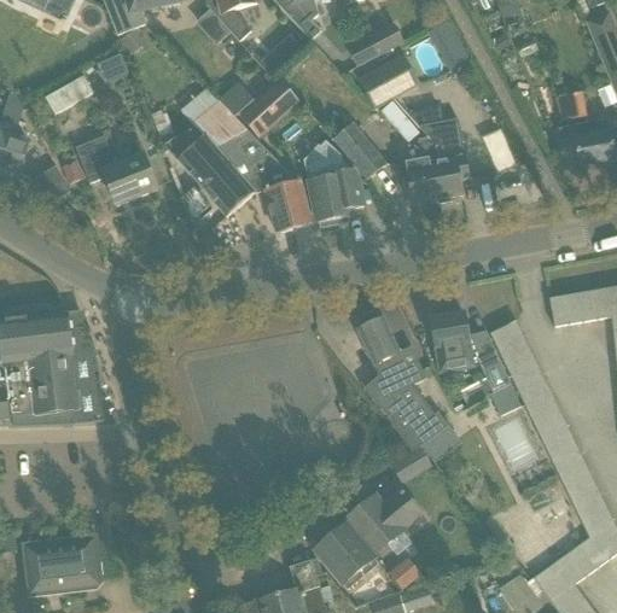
[(105,0),(118,34),(146,23),(143,7),(162,3),(162,6),(180,1),(180,0),(105,0)]
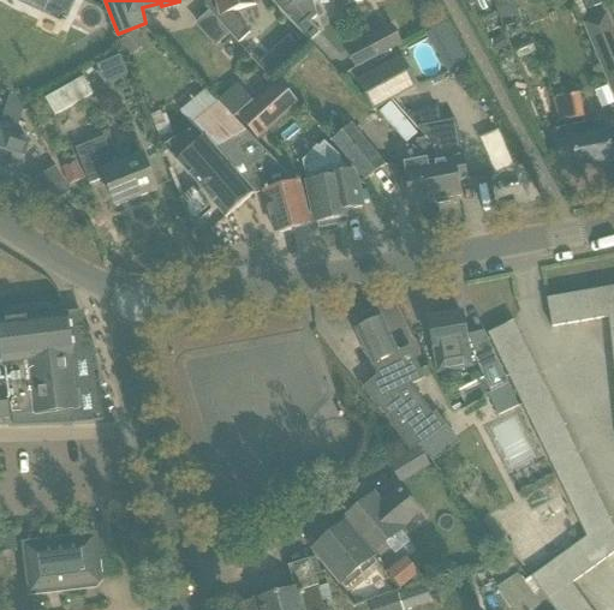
[(204,0),(207,4),(239,40),(251,29),(233,10),(233,7),(257,0),(204,0)]
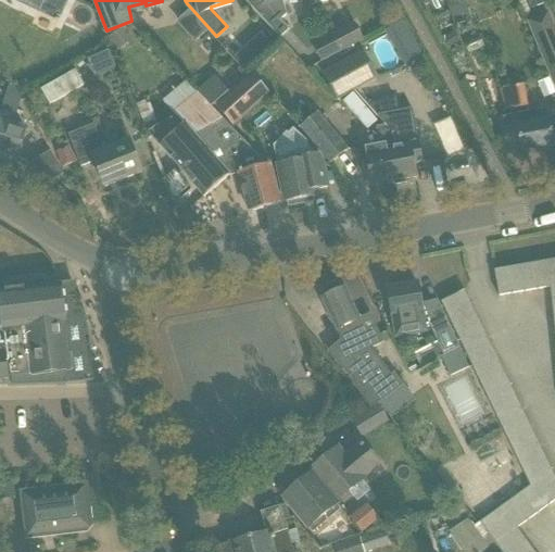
[(248,0),(280,35),(290,26),(281,17),(287,11),(284,0),(248,0)]
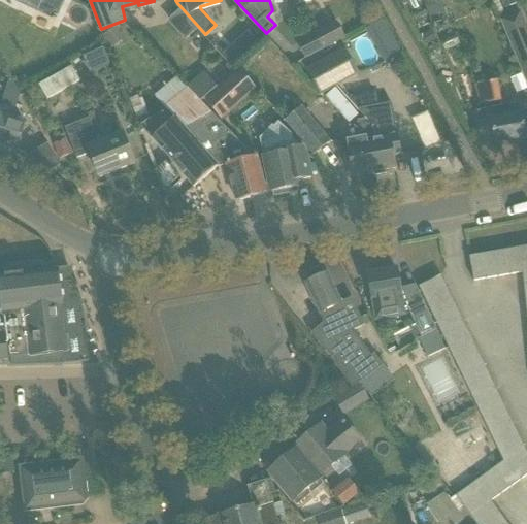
[(449,15),(442,0),(425,0),(433,21),(449,15)]
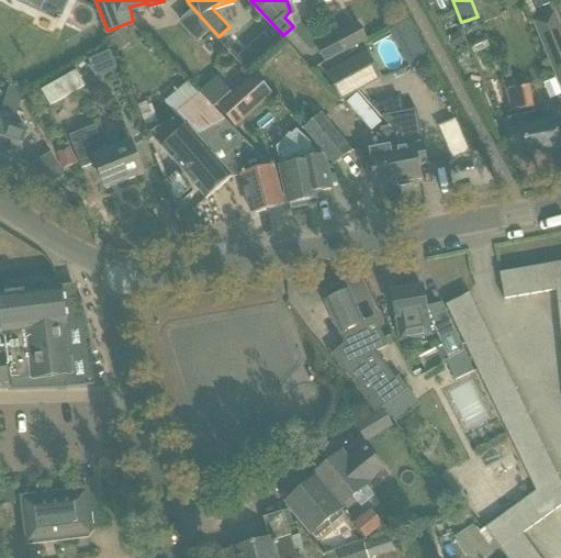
[(560,24),(554,9),(533,18),(560,85),(560,24)]
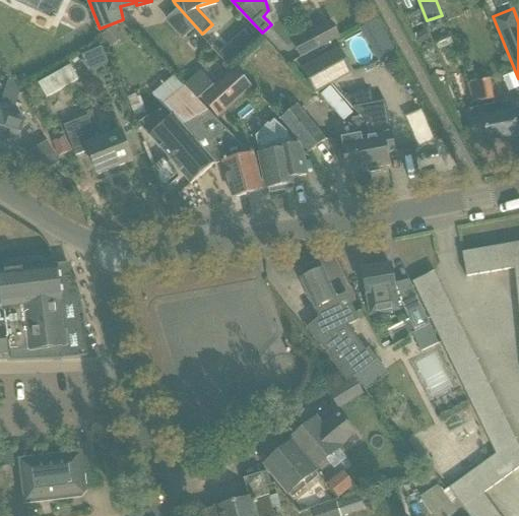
[(332,19),(311,30),(319,46),(340,35),(332,19)]
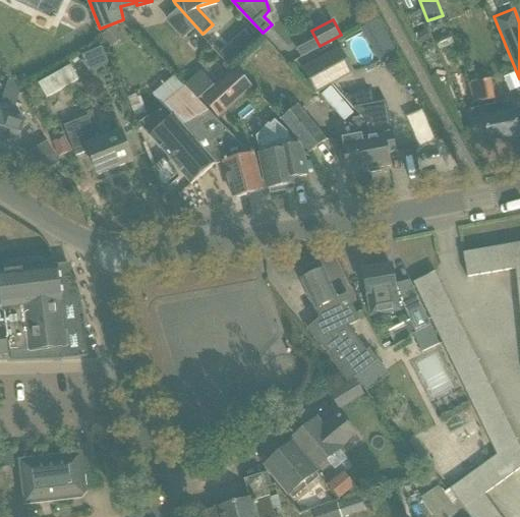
[(320,46),(311,31),(293,40),(301,55),(320,46)]
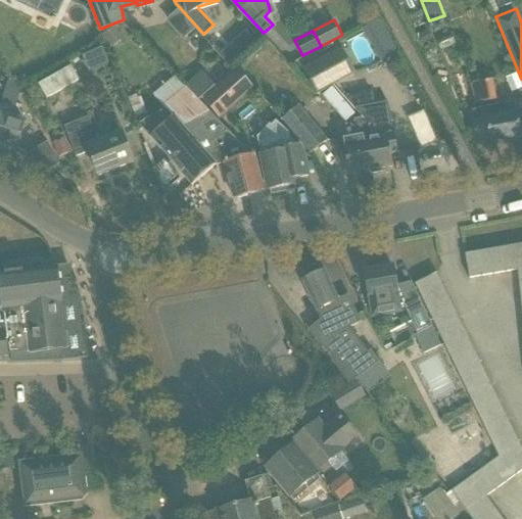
[(341,45),(303,65),(318,91),(354,69),(341,45)]
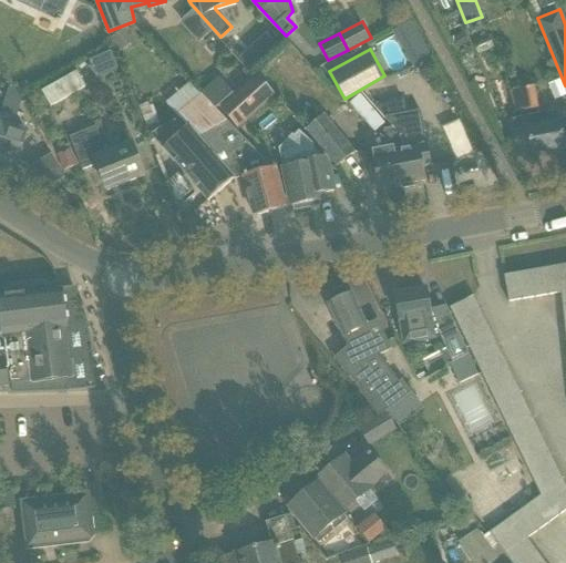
[(111,50),(90,59),(96,75),(117,65),(111,50)]
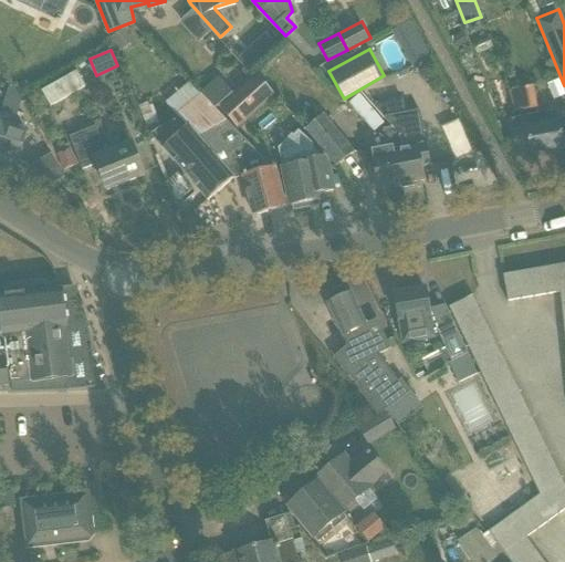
[(233,92),(218,105),(237,126),(275,93),(257,71),(233,92)]
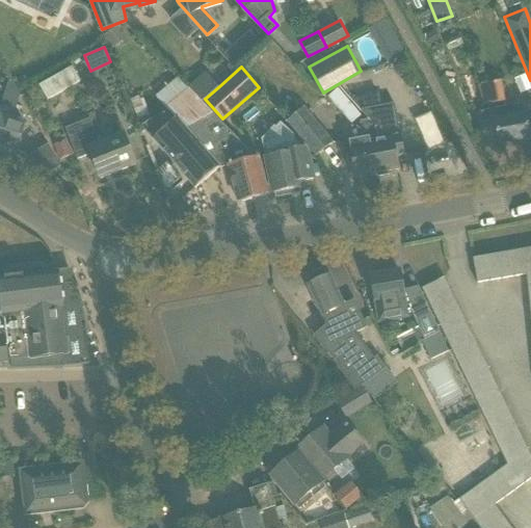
[(208,74),(190,88),(203,101),(205,99),(219,86),(208,74)]
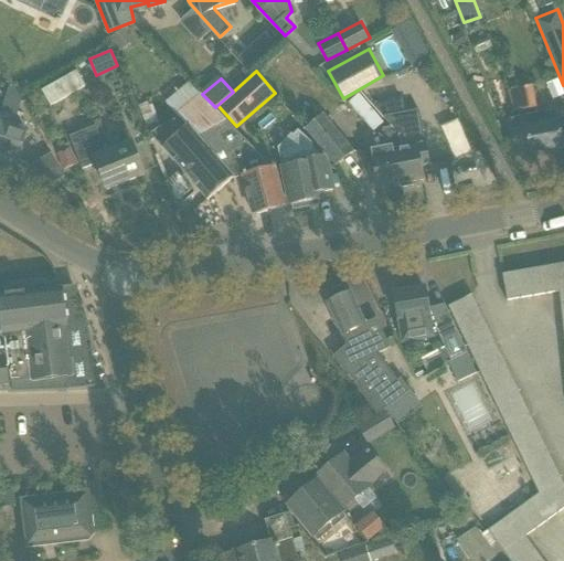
[(0,151),(18,158),(27,128),(11,123),(19,102),(23,99),(13,81),(11,81),(0,112),(0,151)]
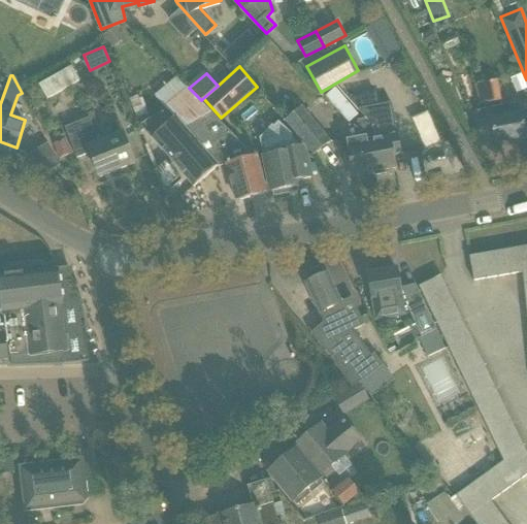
[(501,98),(498,78),(478,82),(482,101),(501,98)]
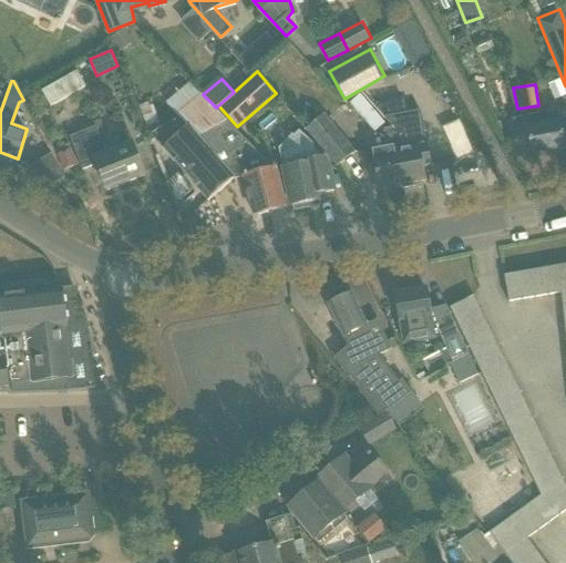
[(203,94),(201,92),(178,112),(179,113),(234,175),(237,173),(238,175),(245,174),(255,213),(285,205),(280,187),(283,186),(277,164),(271,165),(264,157),(216,108),(203,94)]
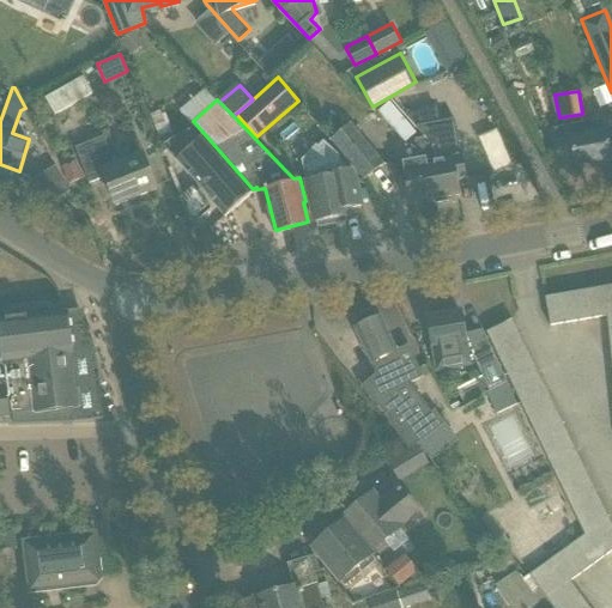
[(556,138),(555,138),(558,156),(574,153),(576,164),(611,157),(611,151),(604,116),(553,126),(556,138)]
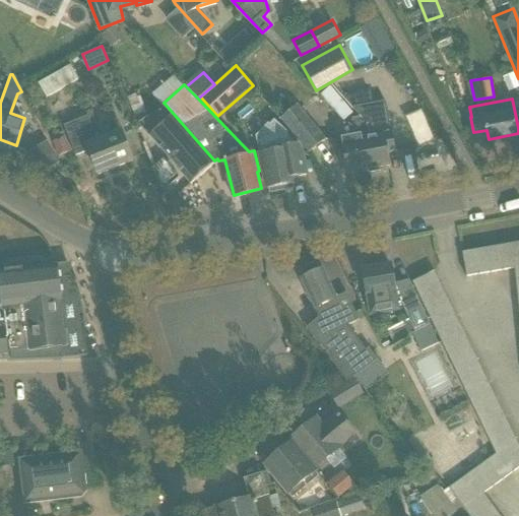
[(388,149),(395,148),(386,100),(372,102),(353,106),(361,114),(368,121),(370,135),(362,136),(367,167),(370,167),(370,170),(381,168),(380,165),(390,163),(388,149)]
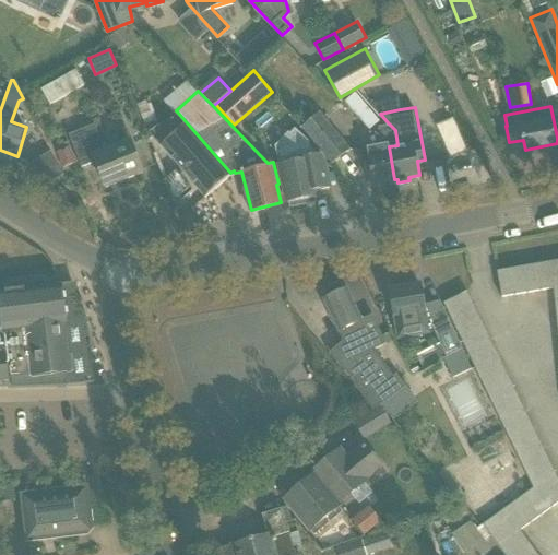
[(332,161),(349,148),(319,109),(301,124),(332,161)]
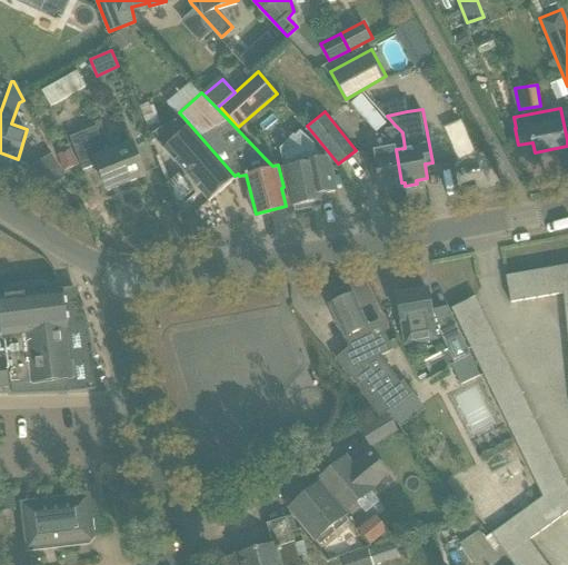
[(180,114),(151,131),(210,198),(235,176),(180,114)]
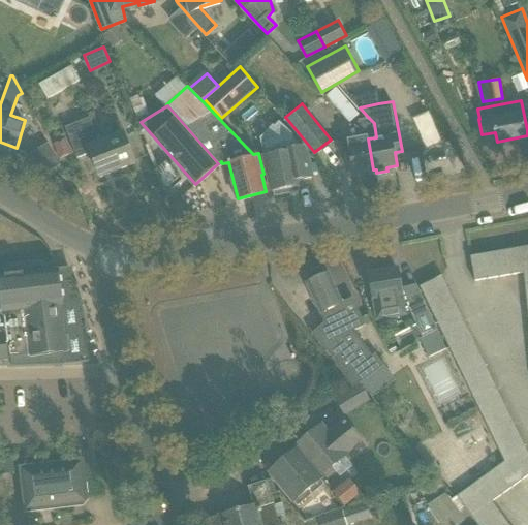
[(135,161),(123,131),(99,141),(90,116),(65,125),(78,156),(90,151),(100,175),(135,161)]
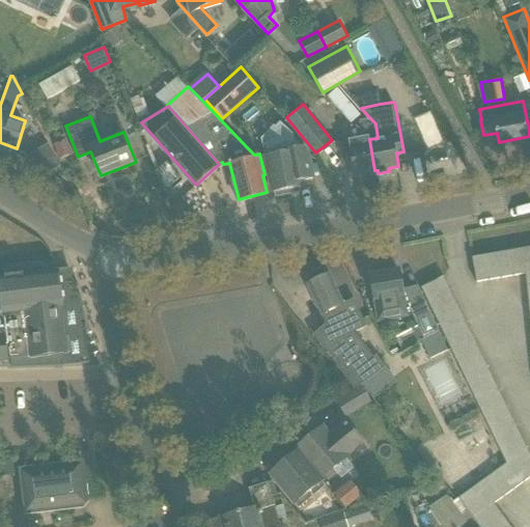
[(375,123),(368,116),(359,118),(362,136),(349,138),(355,174),(374,170),(369,139),(378,138),(375,123)]
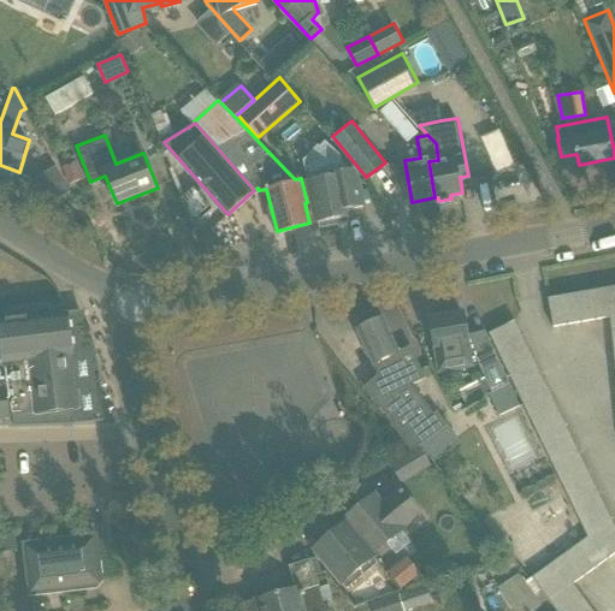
[(348,207),(362,205),(364,205),(356,167),(350,168),(342,159),(342,154),(325,138),(319,144),(318,143),(305,156),(308,178),(313,197),(318,221),(320,220),(320,225),(338,221),(337,218),(349,215),(348,207)]
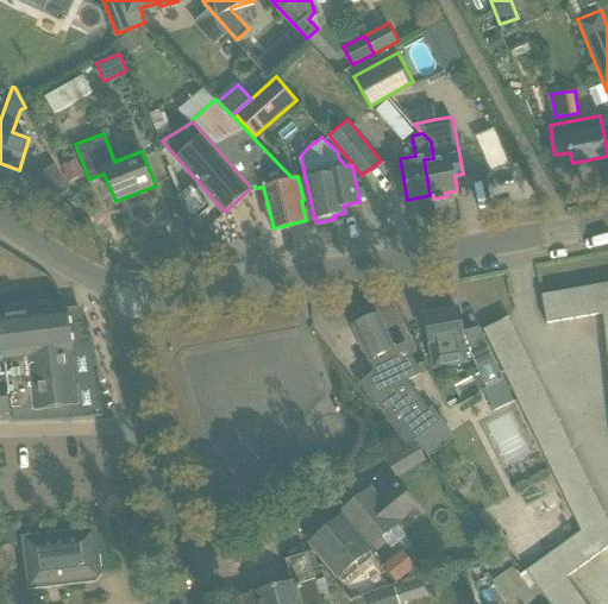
[(70,187),(58,167),(55,162),(31,176),(38,188),(60,194),(70,187)]
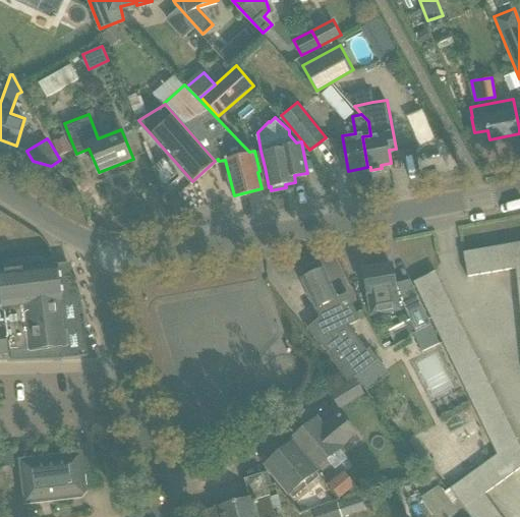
[(164,158),(154,167),(162,186),(178,172),(164,158)]
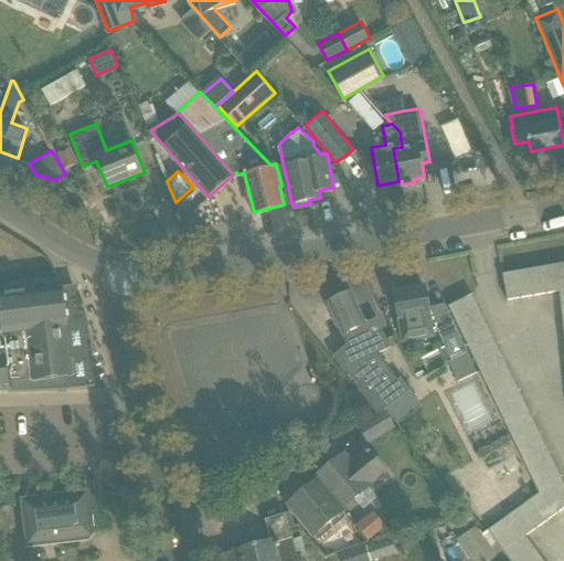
[(546,292),(559,289),(563,287),(563,260),(542,265),(546,292)]
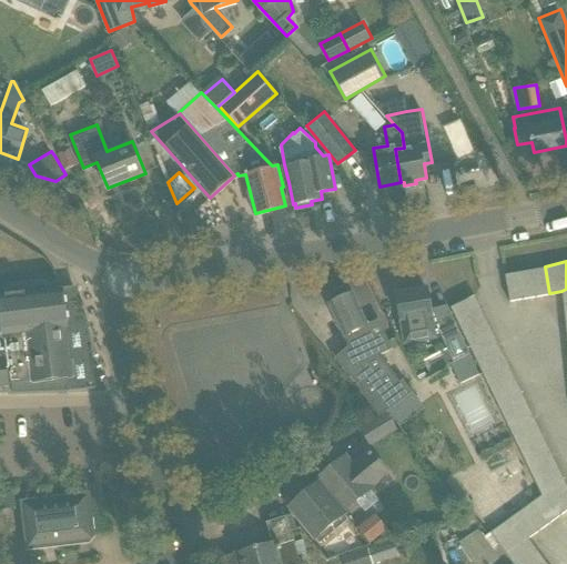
[(545,267),(532,269),(536,295),(549,293),(545,267)]
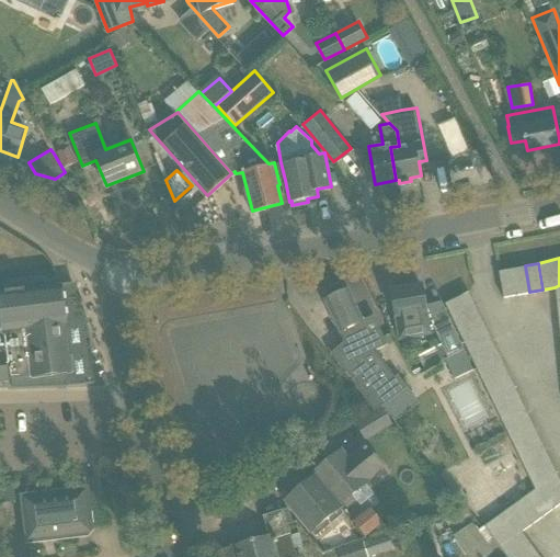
[(525,265),(512,268),(516,294),(529,292),(525,265)]
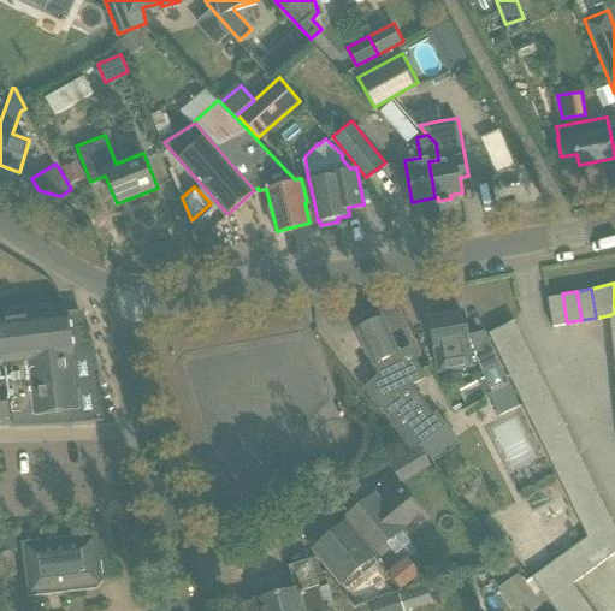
[(562,294),(548,296),(553,325),(567,322),(562,294)]
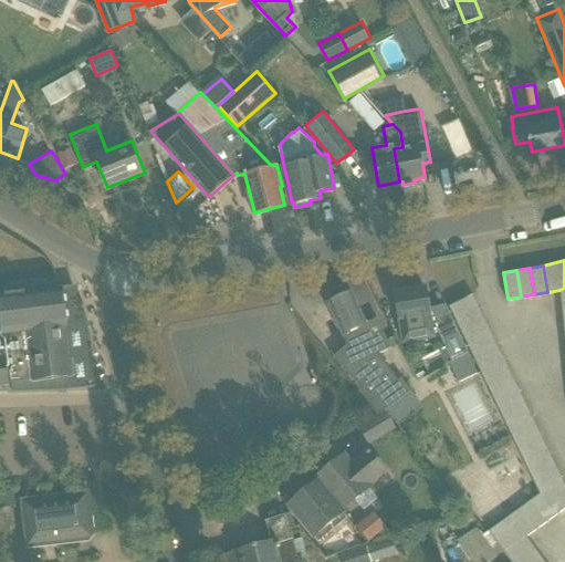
[(0,383),(9,382),(9,381),(11,380),(12,381),(67,374),(69,386),(94,384),(86,321),(66,323),(62,287),(25,291),(24,282),(0,285),(0,383)]
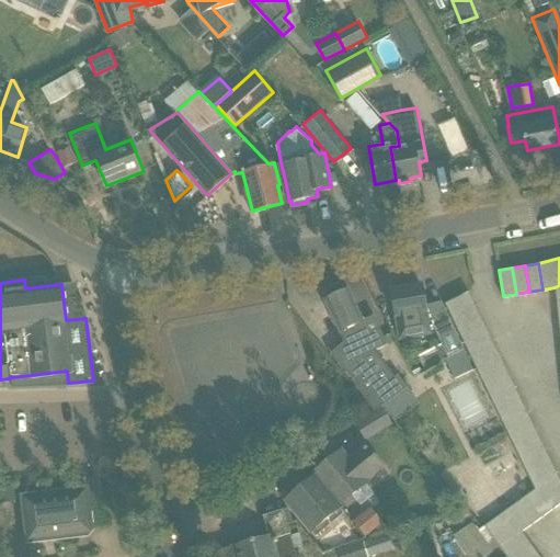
[(422,283),(391,290),(400,337),(406,340),(431,336),(430,325),(433,325),(442,343),(447,355),(464,348),(460,340),(453,324),(443,303),(426,306),(422,283)]
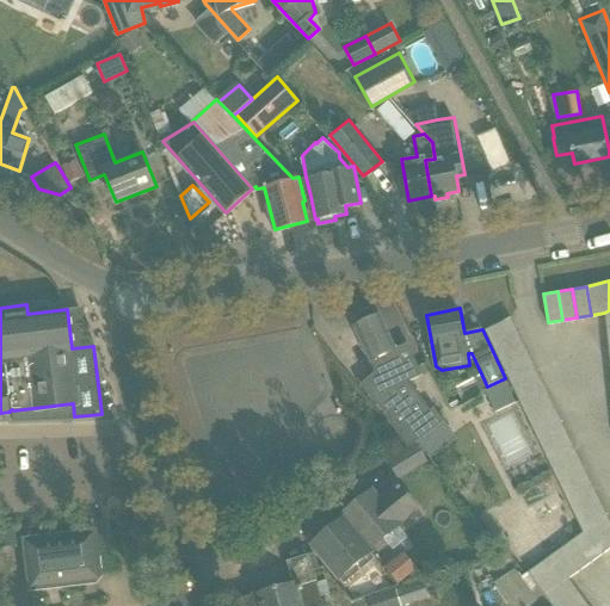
[(395,346),(392,338),(380,313),(353,326),(384,390),(393,407),(386,412),(407,445),(416,440),(425,434),(424,432),(443,419),(435,406),(430,408),(410,379),(423,372),(407,340),(395,346)]
